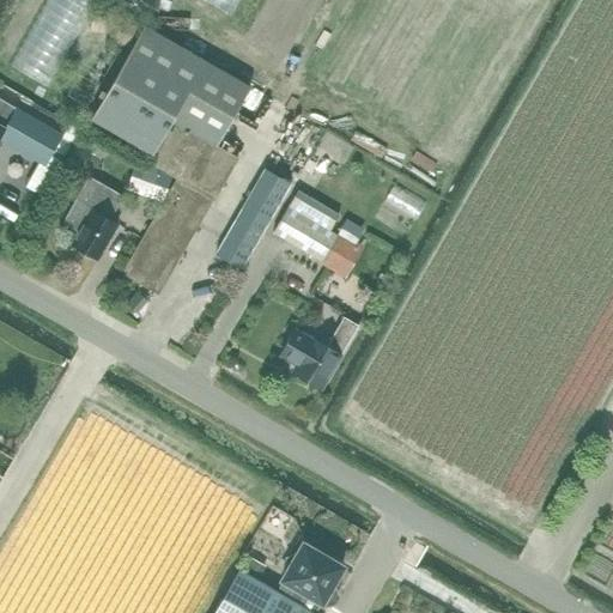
[(105,17),(92,17),(92,32),(105,32),(105,17)]
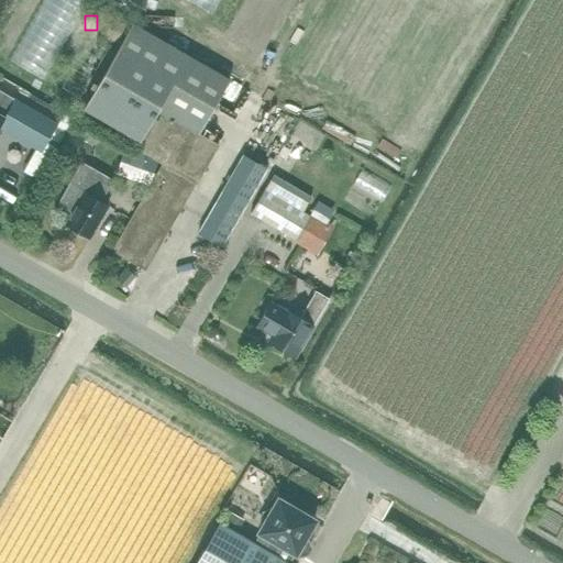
[(119,44),(124,26),(111,22),(106,41),(119,44)]
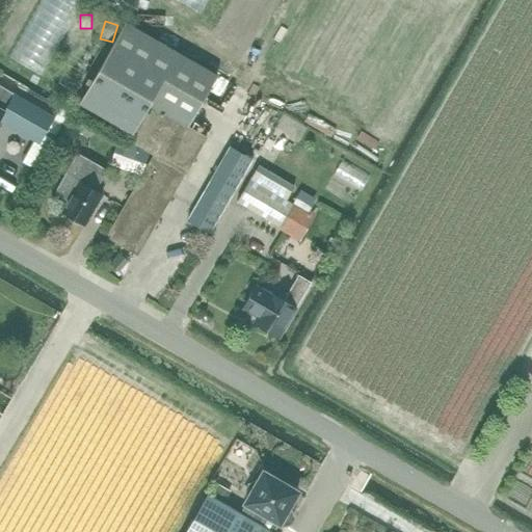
[(78,104),(131,134),(128,140),(154,155),(135,187),(124,207),(105,238),(138,257),(207,137),(188,127),(218,75),(126,22),(78,104)]
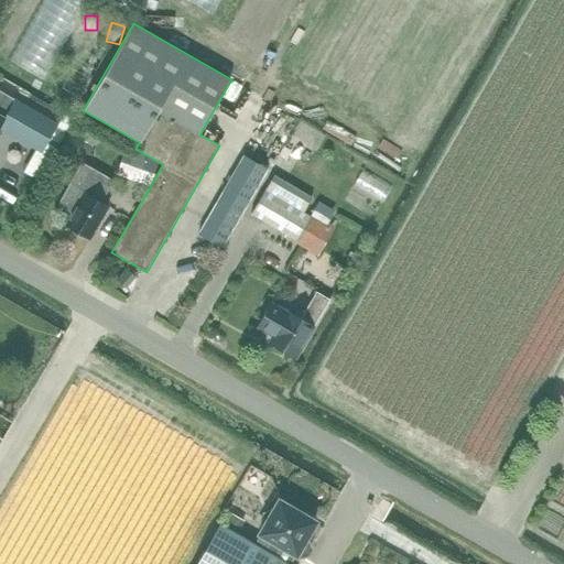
[(0,129),(20,141),(42,154),(58,126),(36,112),(0,90),(0,129)]
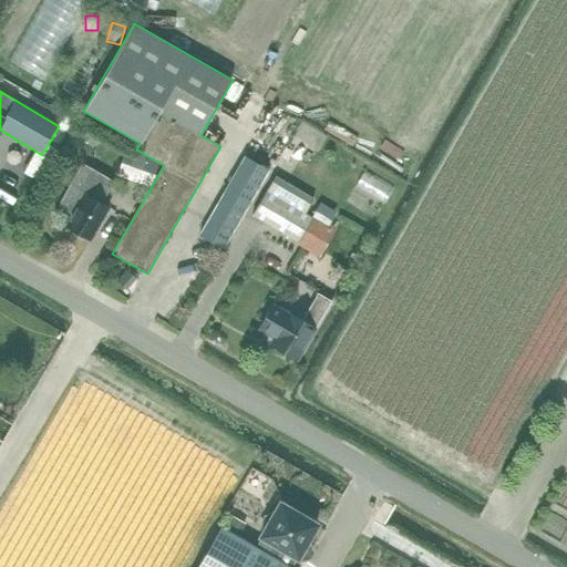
[(82,126),(75,137),(92,147),(100,136),(82,126)]
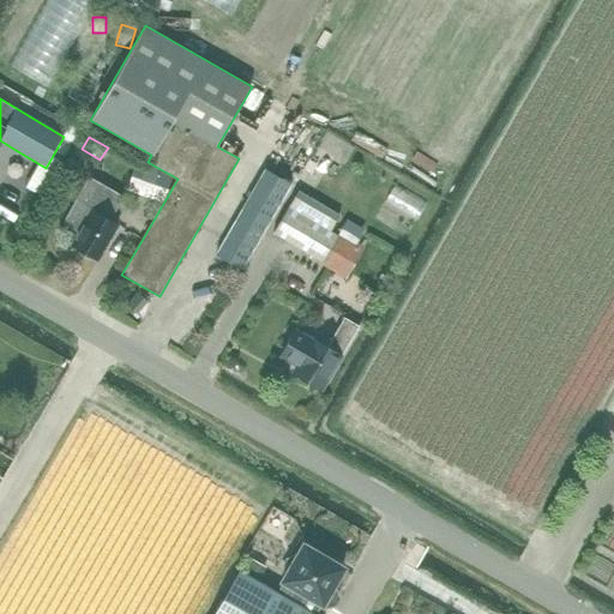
[(134,164),(126,188),(162,202),(170,178),(134,164)]
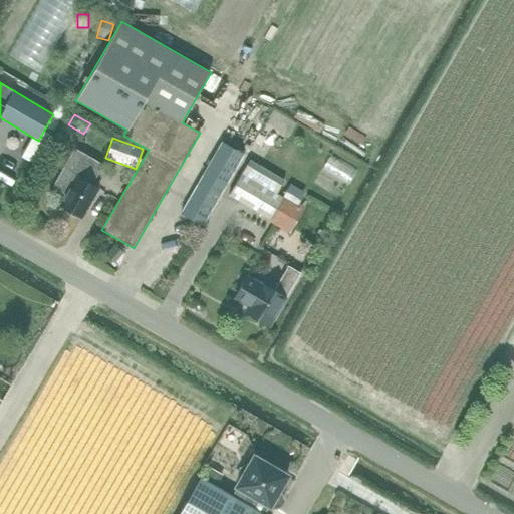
[(205,172),(181,214),(202,226),(227,185),(245,155),(223,142),(205,172)]
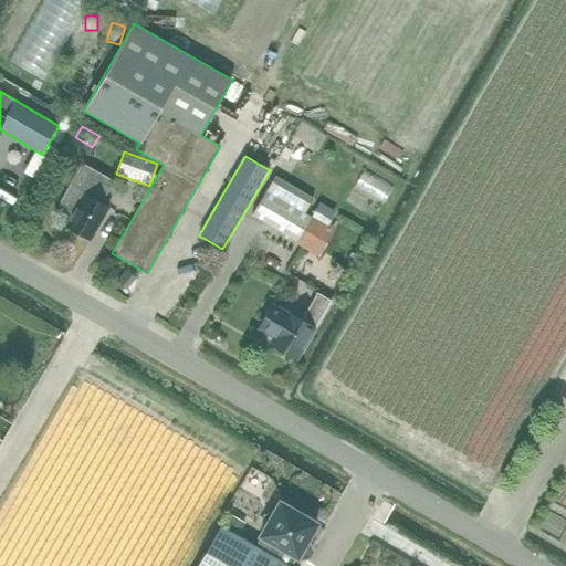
[(111,208),(102,201),(114,181),(83,163),(58,206),(70,215),(64,226),(92,241),(111,208)]
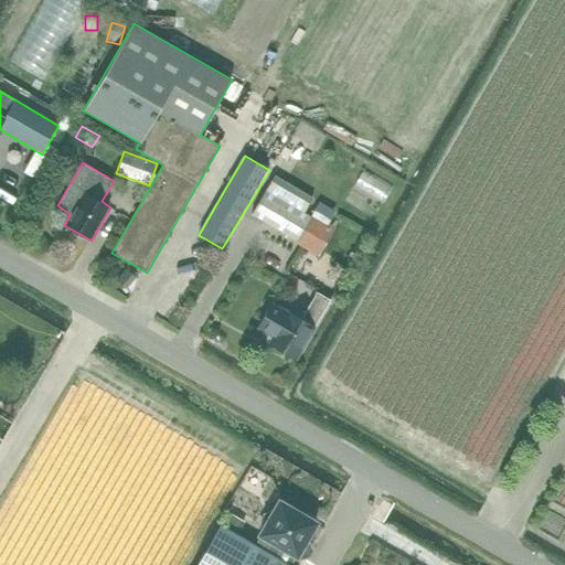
[(252,215),(297,242),(311,217),(304,213),(312,199),(274,177),(252,215)]
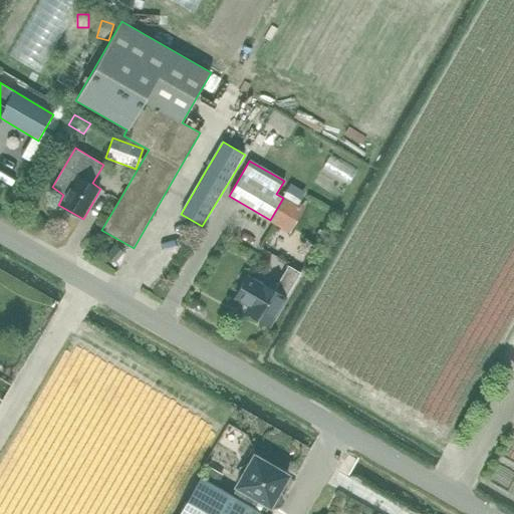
[(290,184),(284,195),(285,195),(298,203),(304,192),(290,184)]
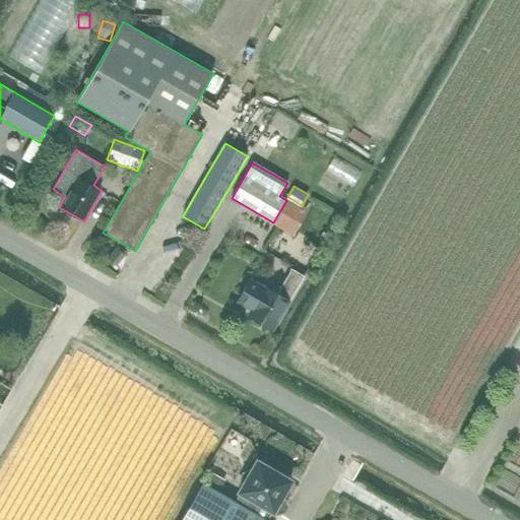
[(271,330),(289,300),(304,276),(290,269),(277,295),(251,278),(238,301),(252,309),(248,317),(271,330)]
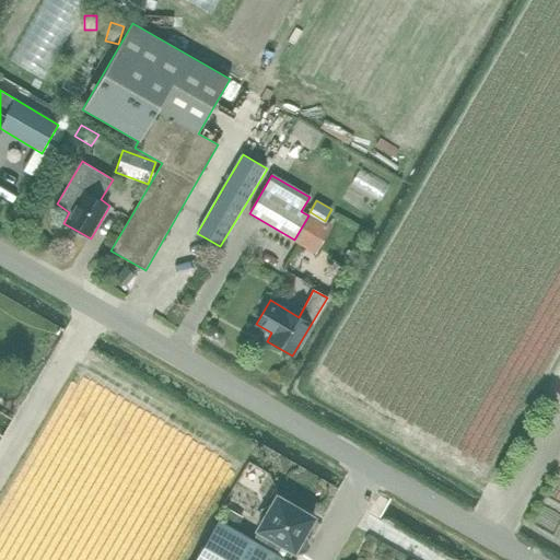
[(288,559),(294,550),(300,553),(306,551),(310,545),(308,538),(304,536),(315,517),(279,497),(273,505),(264,510),(265,521),(259,529),(261,531),(255,540),(219,520),(195,559),(288,559)]
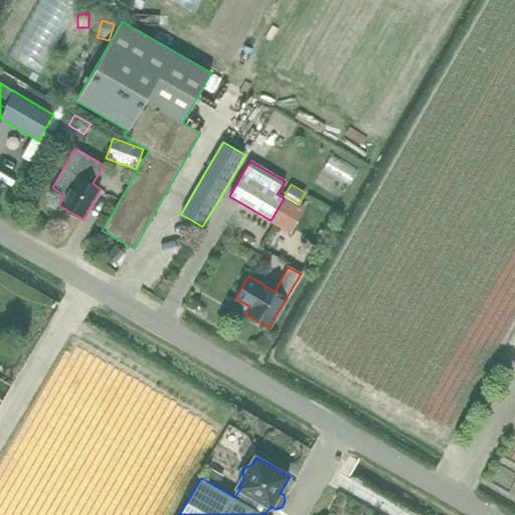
[(210,469),(205,478),(217,485),(223,476),(210,469)]
